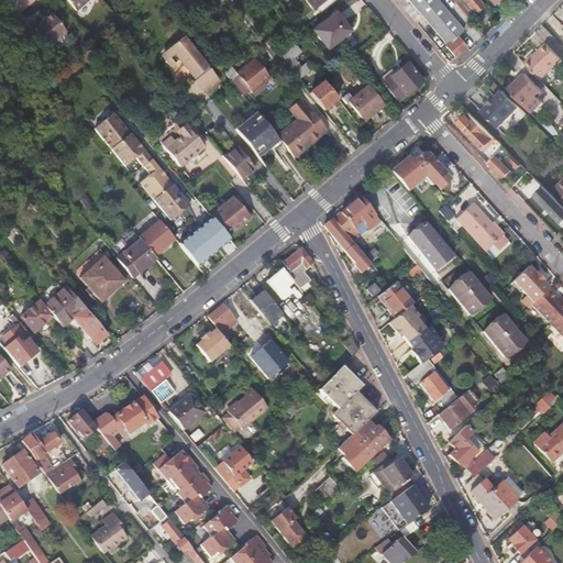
[(31,3),(29,0),(10,0),(21,12),(31,3)]
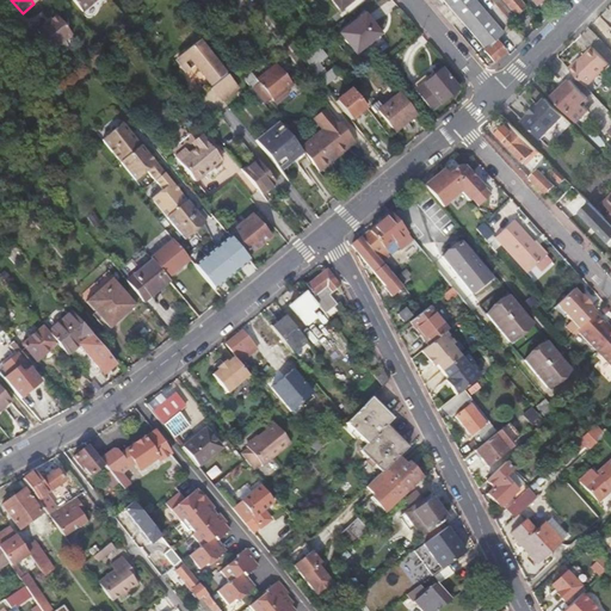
[(73,0),(84,12),(88,7),(97,0),(73,0)]
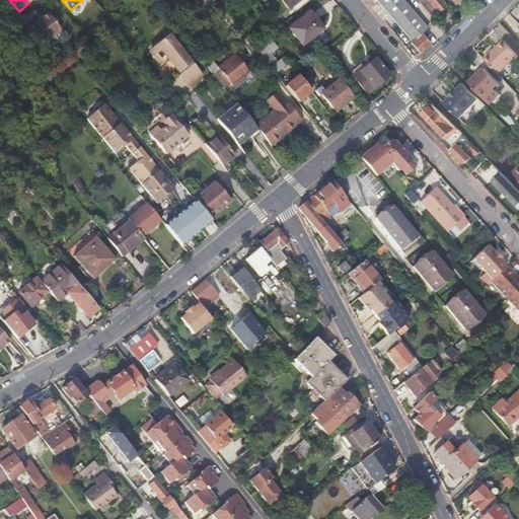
[(282,0),(290,9),(300,0),(282,0)]
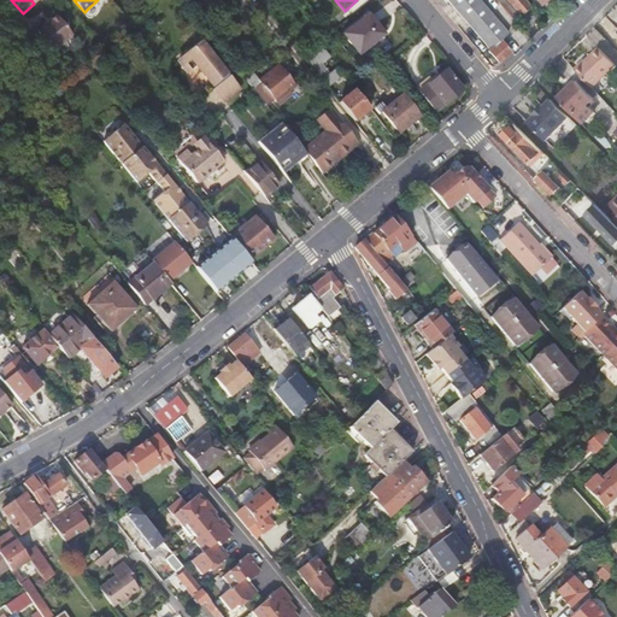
[(479,0),(447,0),(481,39),(489,31),(499,41),(501,39),(501,40),(509,34),(479,0)]
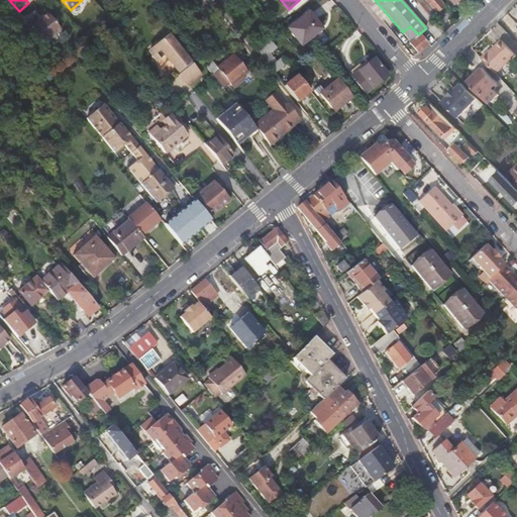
[(424,0),(435,12),(444,5),(439,0),(424,0)]
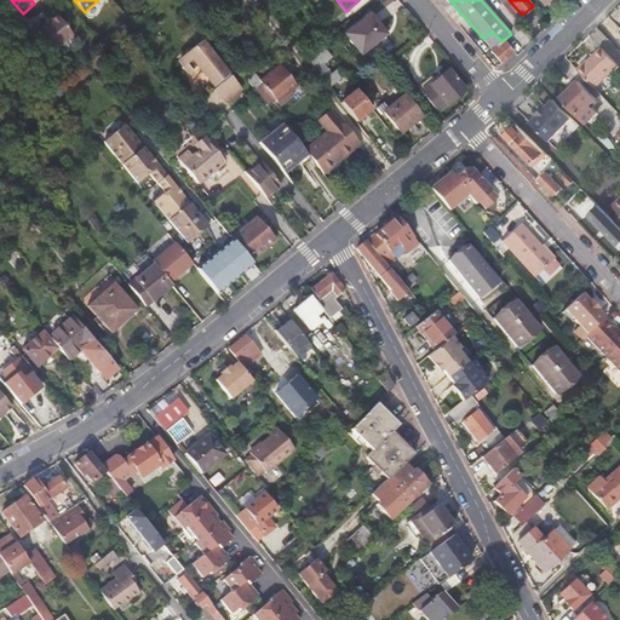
[(369,15),(345,34),(360,53),(385,35),(369,15)]
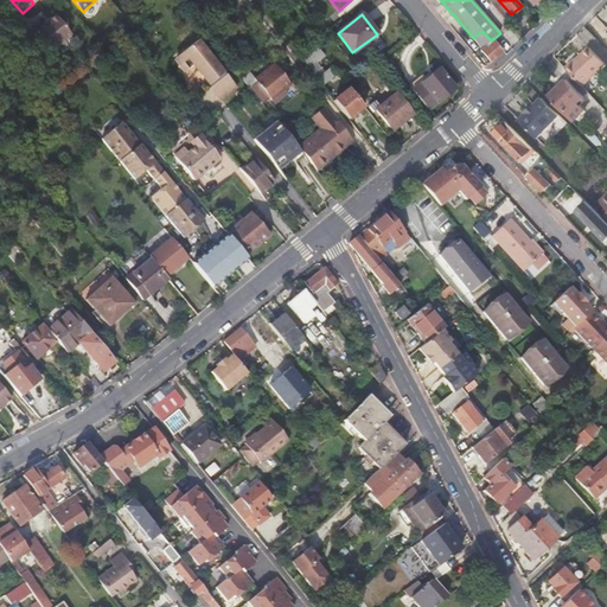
[(56,16),(49,21),(65,40),(72,34),(56,16)]
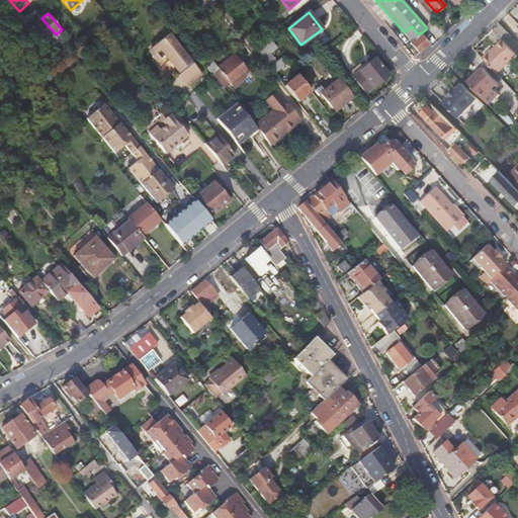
[(56,34),(41,18),(31,26),(46,42),(56,34)]
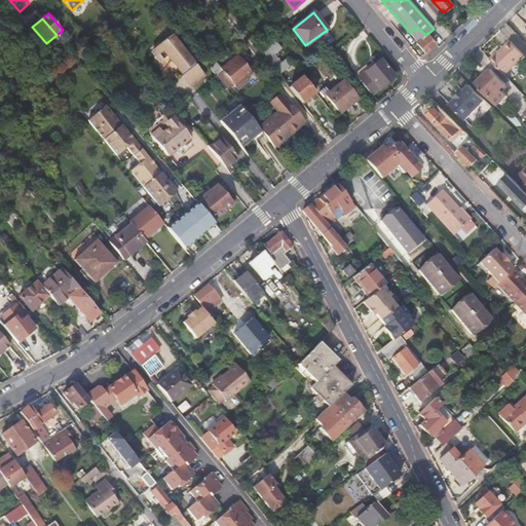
[(437,44),(427,34),(427,33),(425,35),(417,27),(410,33),(418,42),(417,43),(425,53),(437,44)]
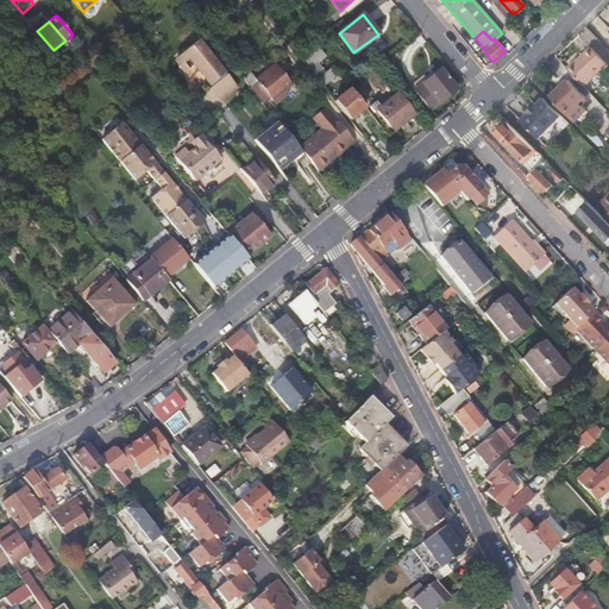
[(199,41),(186,50),(225,98),(238,87),(199,41)]
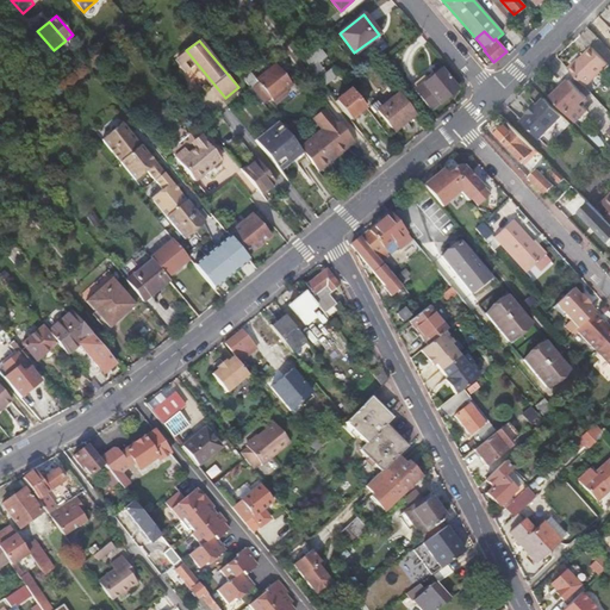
[(593,48),(571,70),(586,87),(609,64),(593,48)]
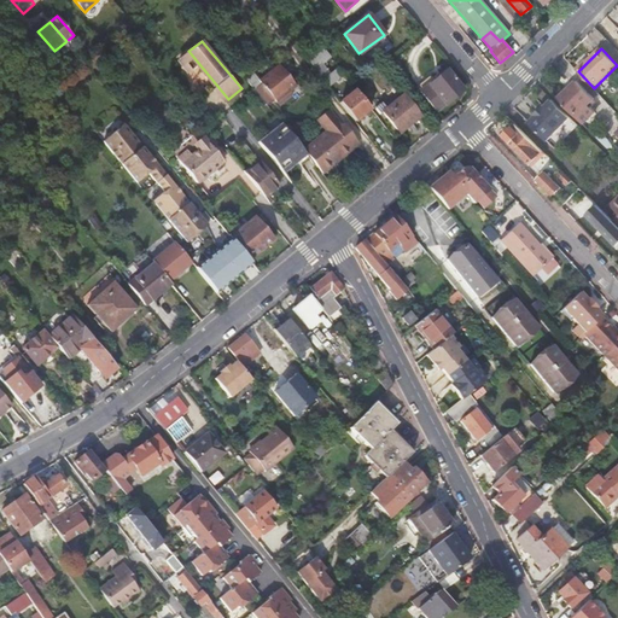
[(228,99),(188,51),(180,58),(191,73),(198,68),(226,101),(228,99)]
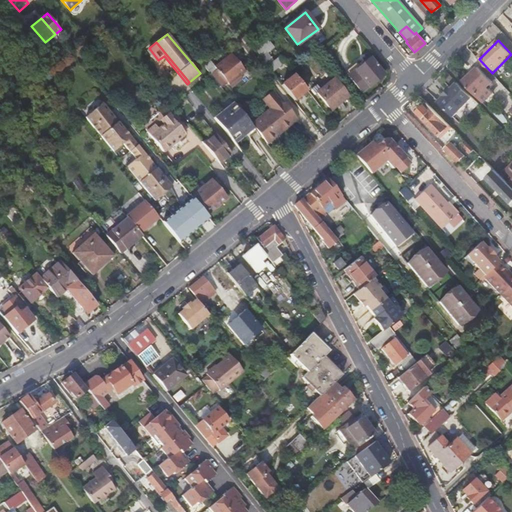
[(267,52),(260,57),(267,66),(270,63),(273,61),(274,60),(267,52)]
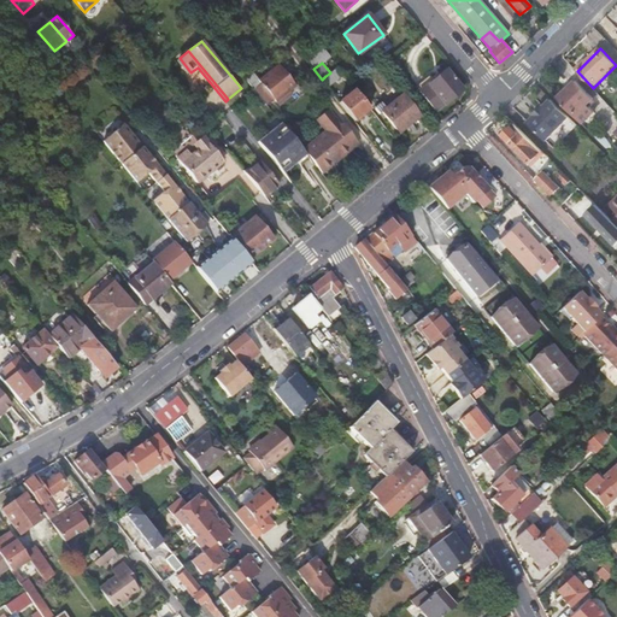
[(262,83),(254,89),(265,103),(266,105),(275,98),(277,101),(297,86),(280,64),(259,80),(262,83)]
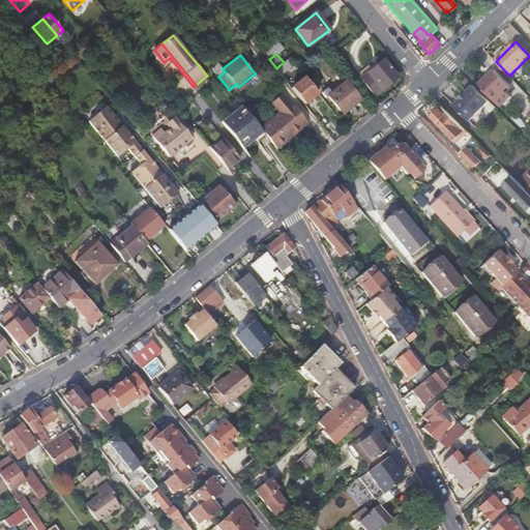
[(304,105),(318,94),(318,93),(290,58),(284,62),(283,63),(299,83),(296,85),(292,88),(304,105)]
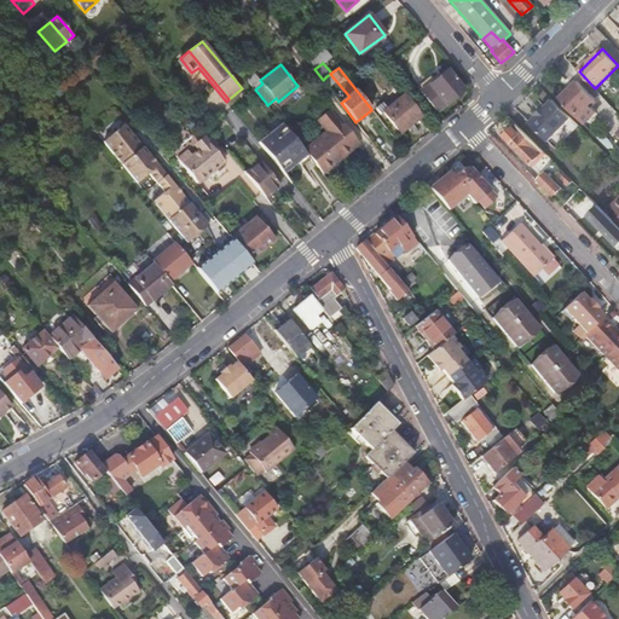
[(431,75),(416,88),(437,113),(441,109),(446,105),(446,106),(466,91),(447,70),(435,81),(431,75)]
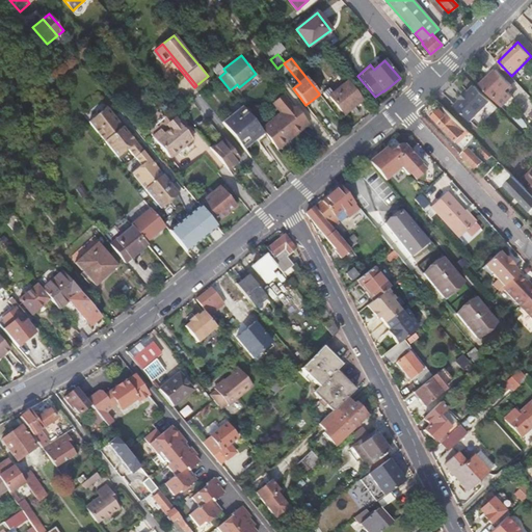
[(212,69),(219,77),(225,72),(223,69),(219,63),(212,69)]
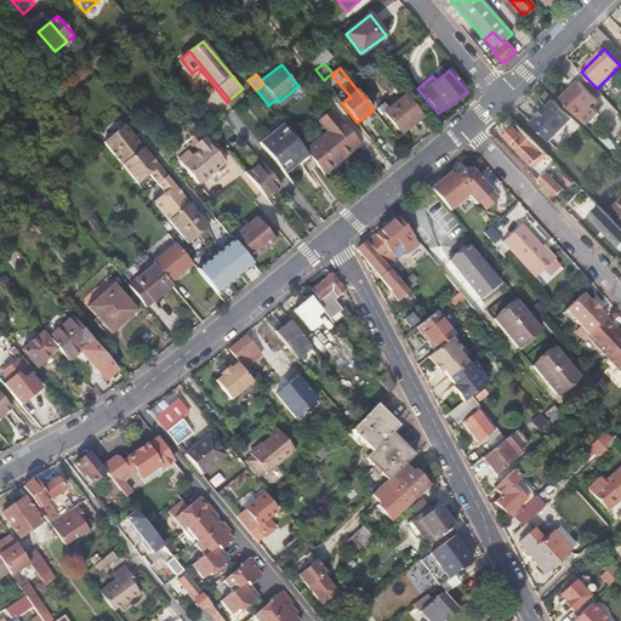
[(337,89),(328,77),(324,80),(334,92),(337,89)]
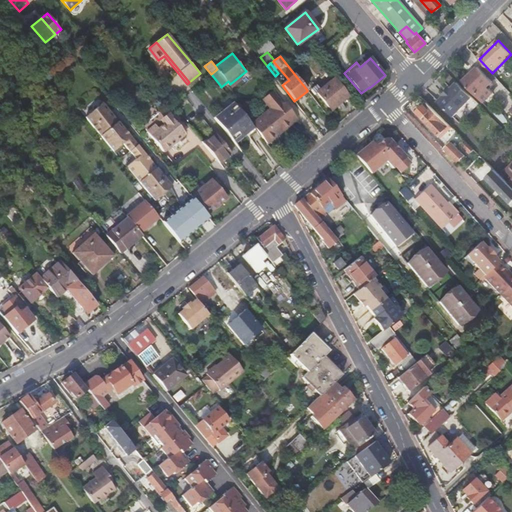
[(479,67),(463,82),(481,101),(483,103),(494,92),(488,86),(493,82),(479,67)]
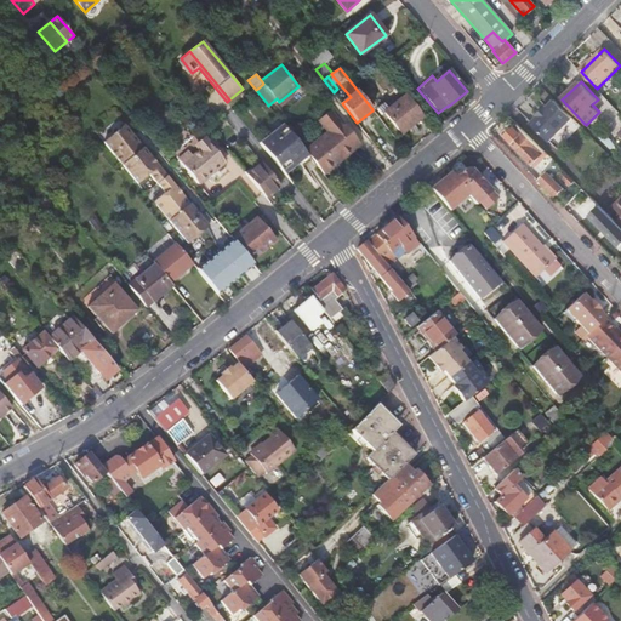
[(347,100),(337,89),(334,92),(342,103),(347,100)]
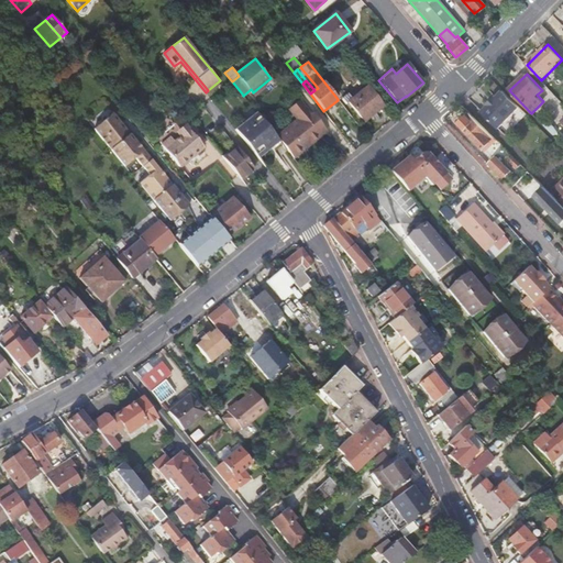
[(232,81),(228,85),(231,88),(233,87),(240,96),(242,94),(232,81)]
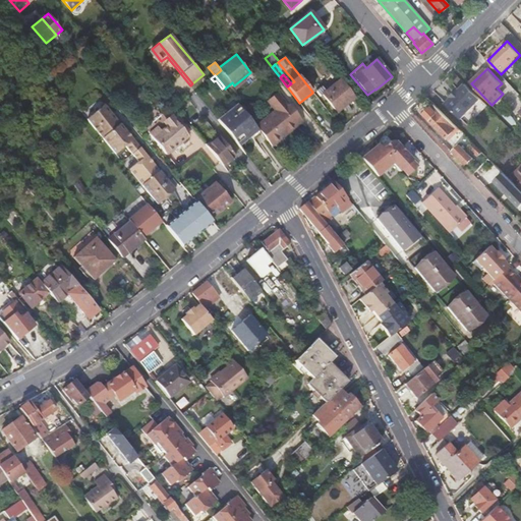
[(340,80),(323,95),(337,113),(354,99),(340,80)]
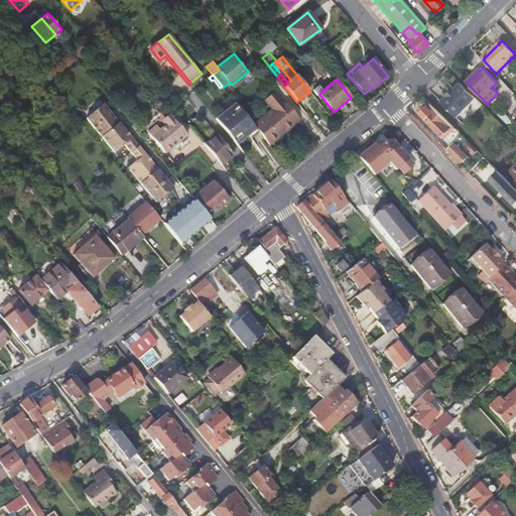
[(442,103),(458,118),(477,99),(462,84),(456,90),(455,89),(447,96),(448,97),(442,103)]
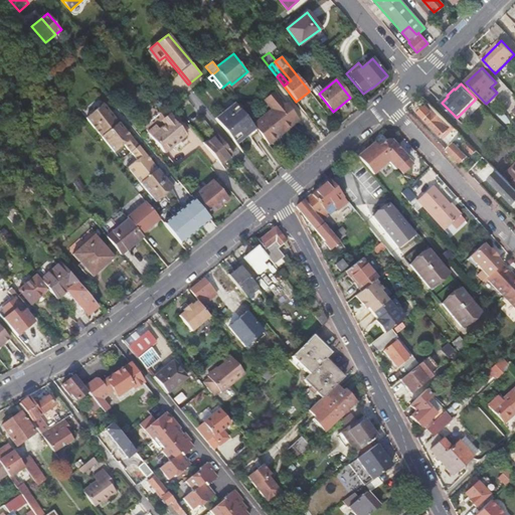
[(514,96),(514,95),(507,87),(500,93),(508,103),(514,96)]
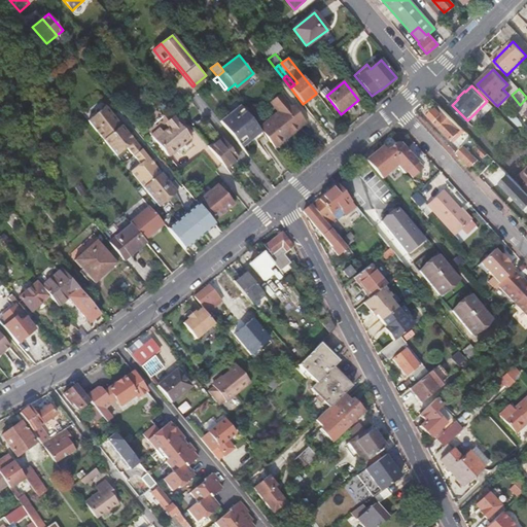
[(279,112),(259,128),(267,137),(276,147),(286,139),(284,136),(305,119),(293,106),(292,107),(281,94),(271,102),(279,112)]
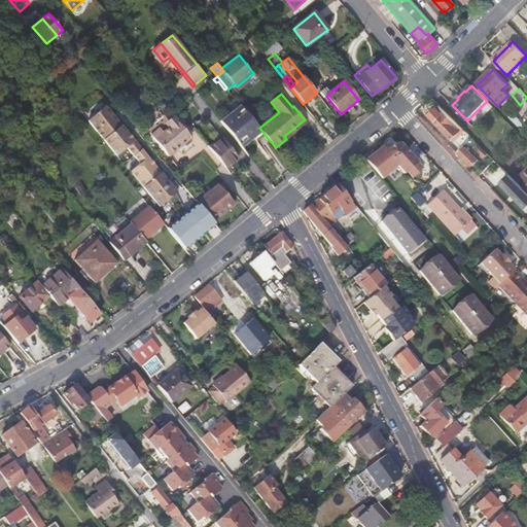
[(186,101),(179,107),(182,111),(189,105),(186,101)]
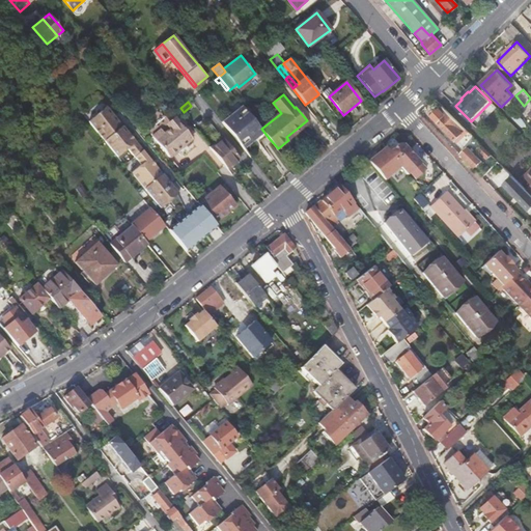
[(225,120),(226,122),(235,115),(238,118),(246,111),(242,106),(225,120)]
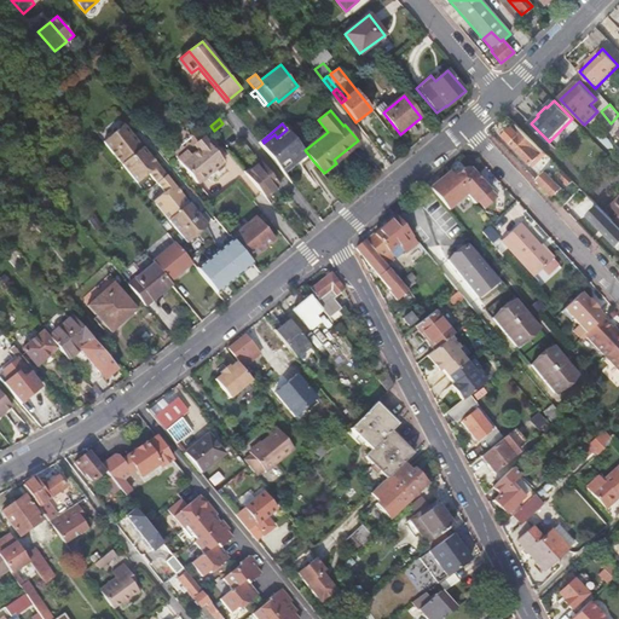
[(275,134),(264,143),(289,174),(308,157),(312,162),(313,161),(305,150),(285,127),(283,123),(282,123),(287,129),(277,138),(275,134)]
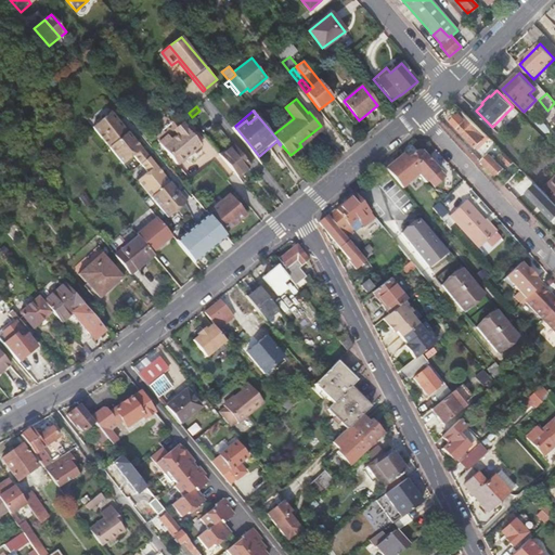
[(110,147),(128,131),(112,112),(93,127),(110,147)]
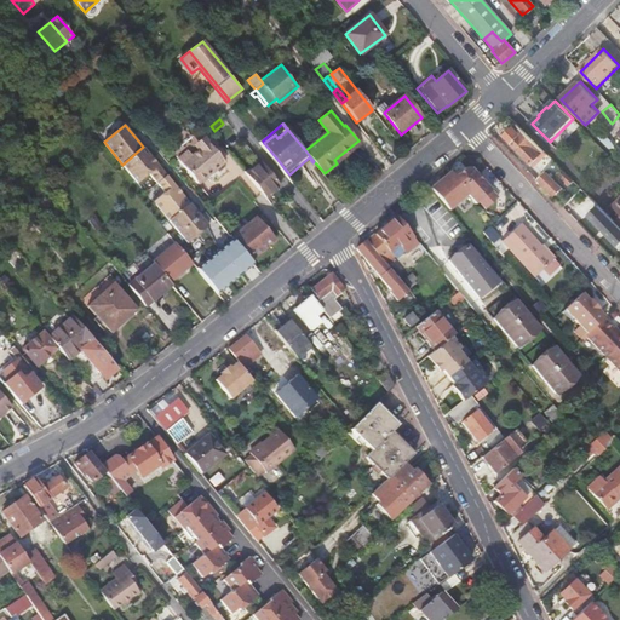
[(545,153),(518,125),(506,137),(532,165),(545,153)]
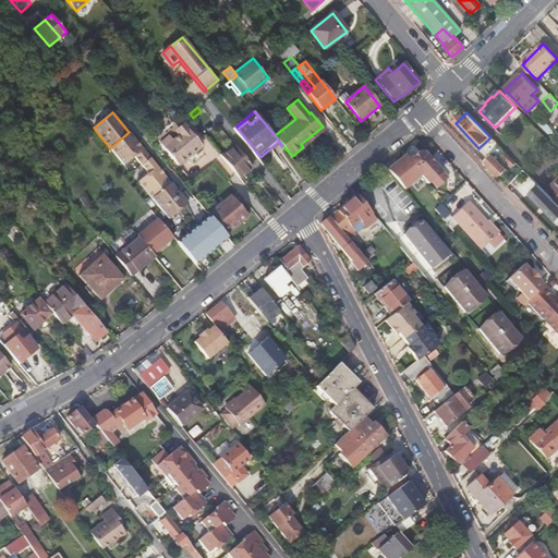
[(161,143),(179,165),(187,158),(203,145),(185,126),(178,133),(180,135),(173,140),(170,136),(161,143)]
